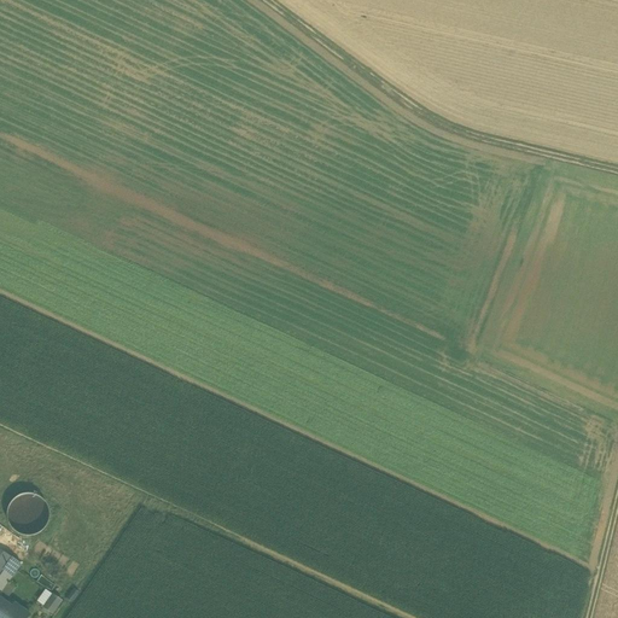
[(31,489),(7,511),(31,537),(51,520),(44,513),(50,508),(31,489)]
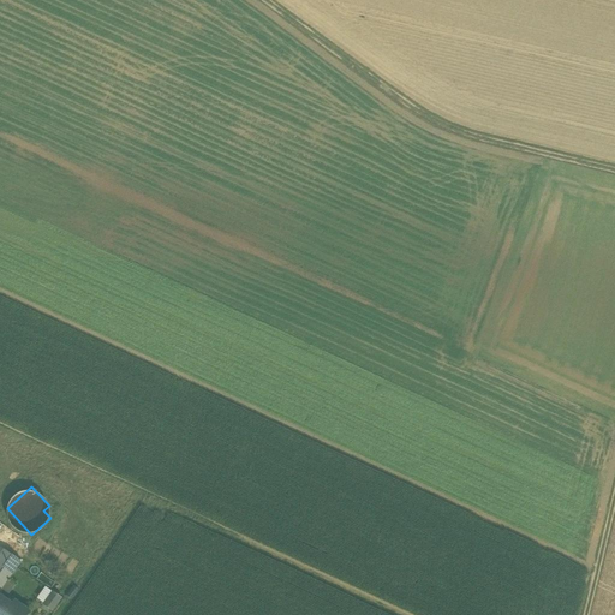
[(22,562),(4,550),(0,554),(0,590),(1,591),(9,580),(22,562)]
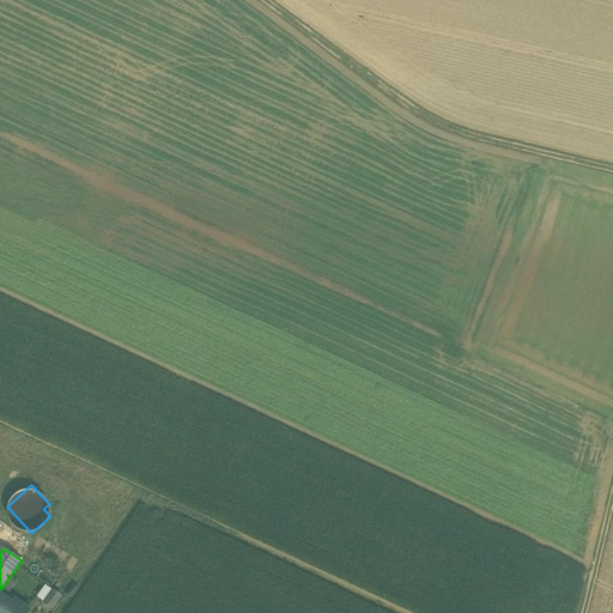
[(16,583),(8,578),(1,589),(7,594),(16,583)]
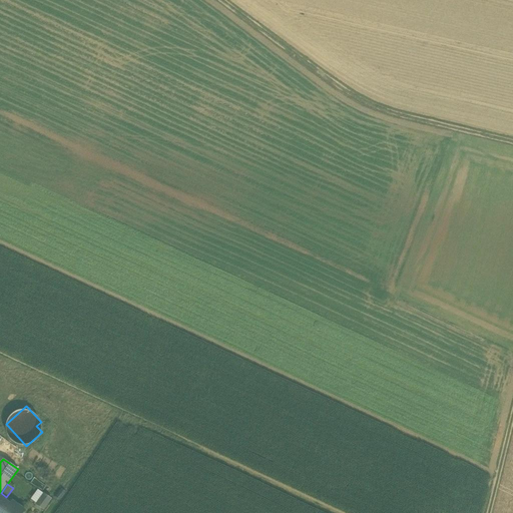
[(38,489),(31,500),(47,509),(53,497),(38,489)]
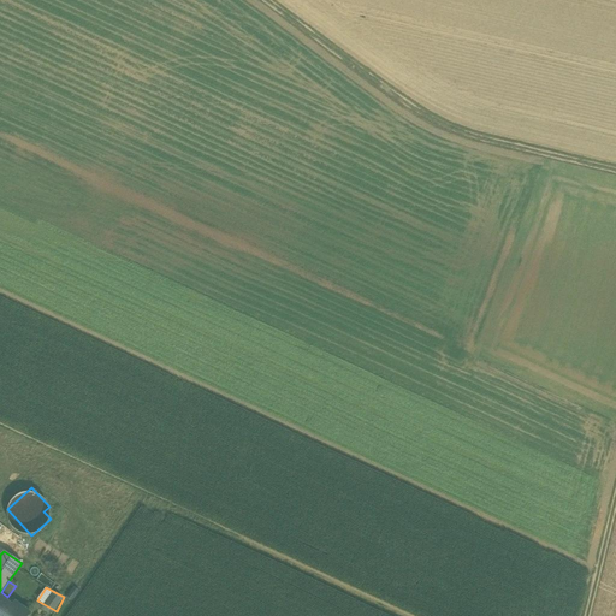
[(0,598),(0,615),(13,615),(18,611),(12,606),(0,598)]
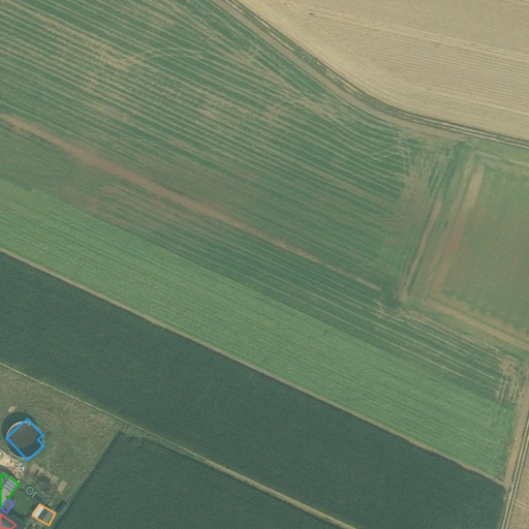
[(10,521),(16,525),(20,528),(24,528),(26,527),(12,518),(10,521)]
